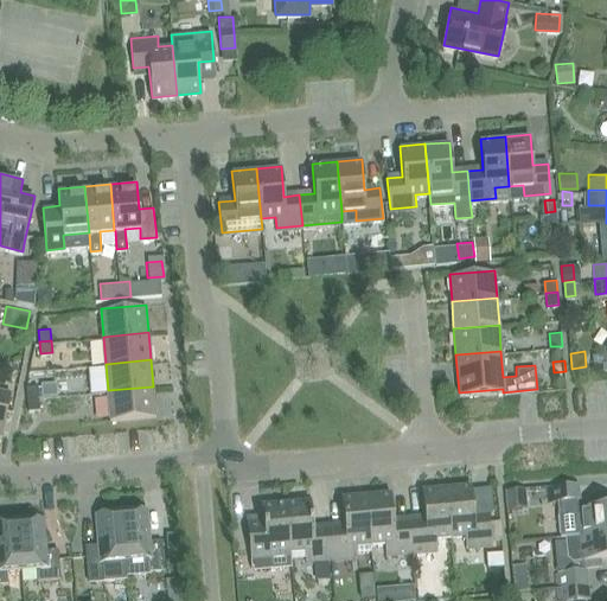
[(39,396),(38,384),(26,385),(27,397),(39,396)]
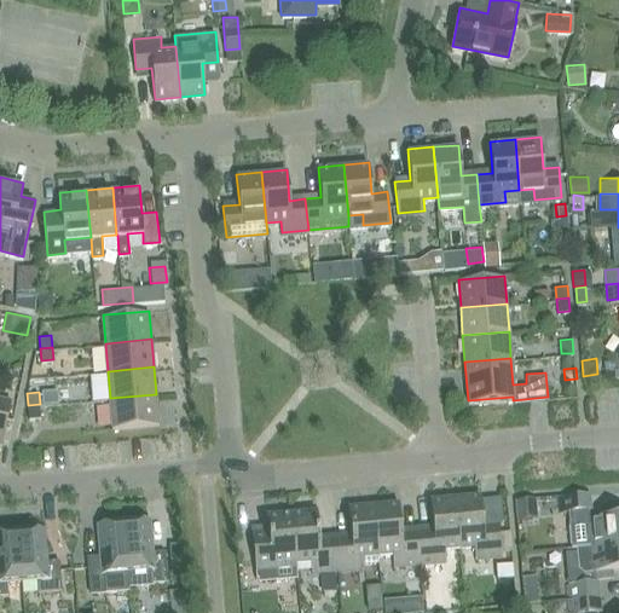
[(158,422),(156,394),(110,398),(111,414),(99,415),(99,426),(113,424),(113,426),(158,422)]
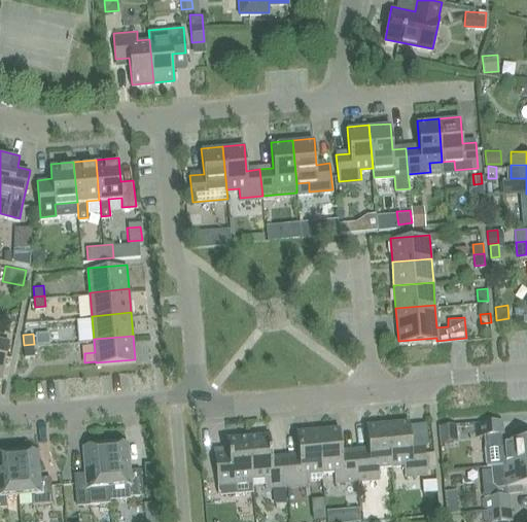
[(9,340),(0,337),(0,376),(2,377),(9,340)]
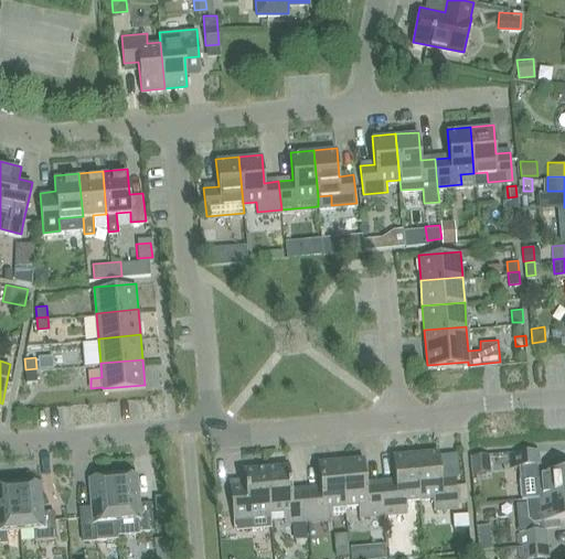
[(27,380),(38,379),(36,368),(25,369),(27,380)]
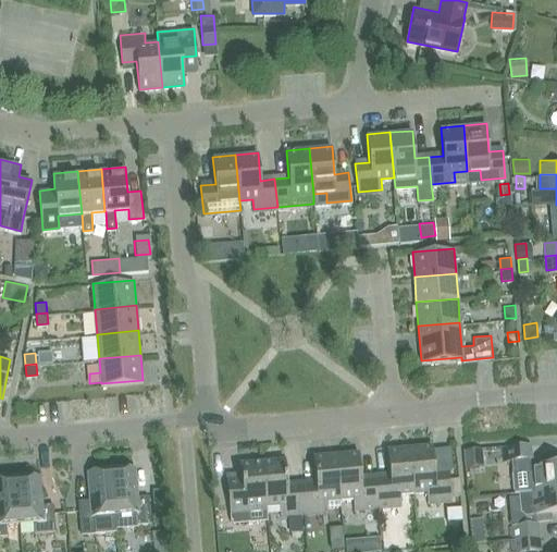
[(494,430),(472,434),(477,451),(497,446),(494,430)]
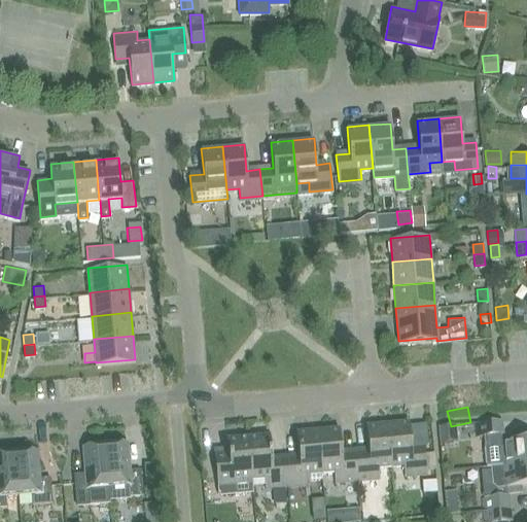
[(487,432),(490,463),(526,459),(526,438),(512,440),(510,417),(501,418),(475,421),(477,433),(487,432)]
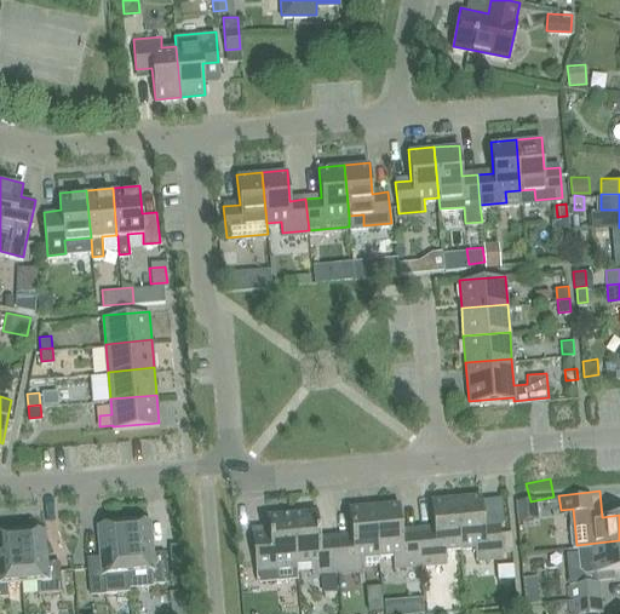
[(480,494),(455,497),(460,547),(474,545),(475,557),(501,555),(499,523),(483,524),(480,494)]
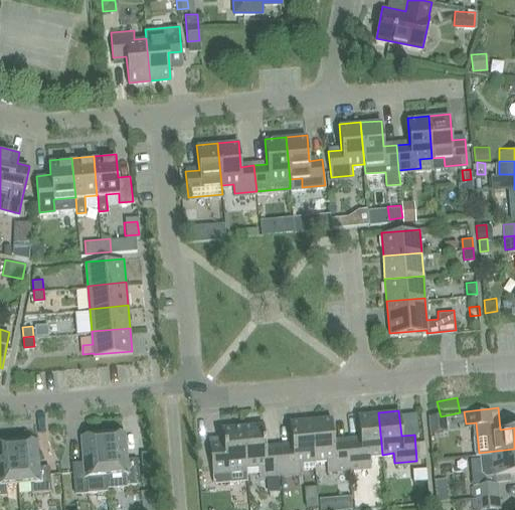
[(382,455),(378,412),(357,414),(359,440),(346,441),(349,467),(370,465),(369,456),(382,455)]
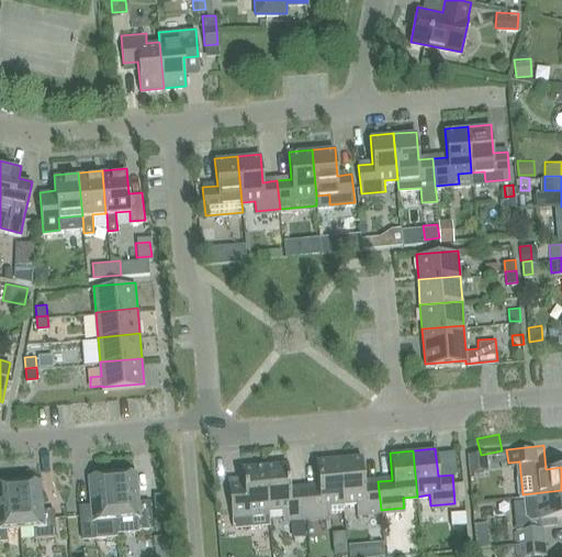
[(478,464),(478,450),(467,452),(468,465),(478,464)]
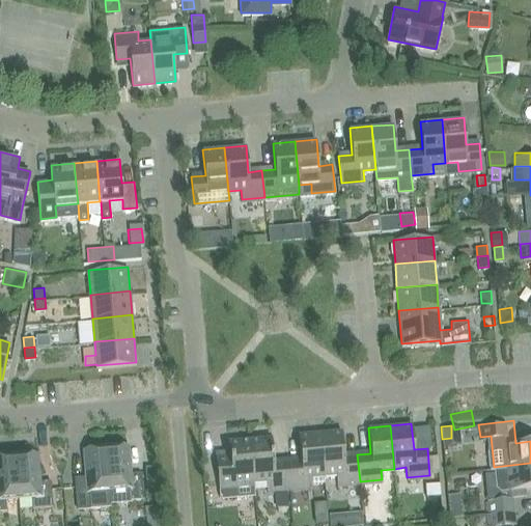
[(341,430),(319,432),(324,475),(336,474),(337,483),(360,481),(357,454),(344,455),(341,430)]
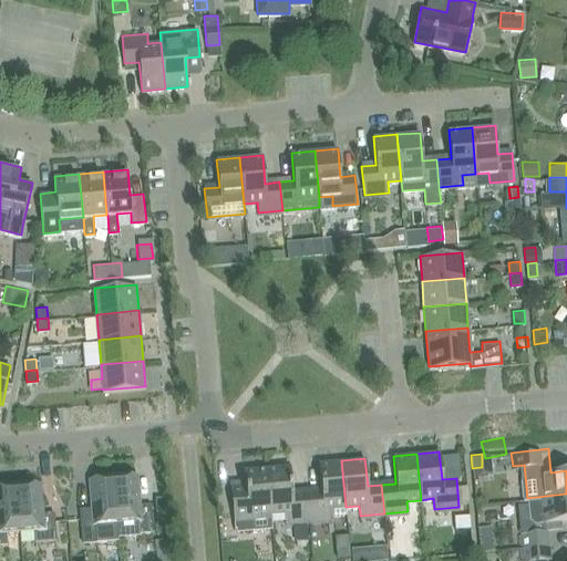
[(346,507),(341,460),(319,463),(321,490),(307,491),(309,520),(333,518),(332,508),(346,507)]
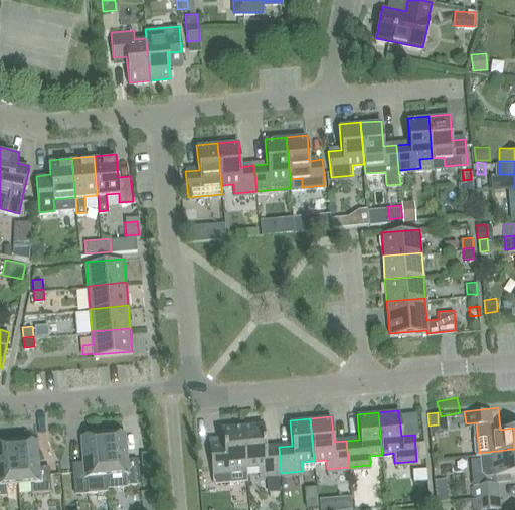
[(264,422),(242,425),(246,467),(259,466),(259,475),(281,473),(279,447),(266,449),(264,422)]
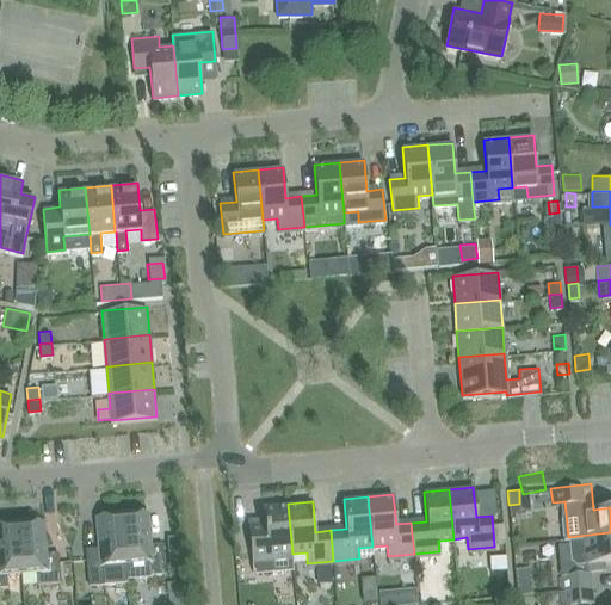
[(292,554),(288,504),(263,506),(264,516),(248,517),(253,568),(278,566),(278,555),(292,554)]
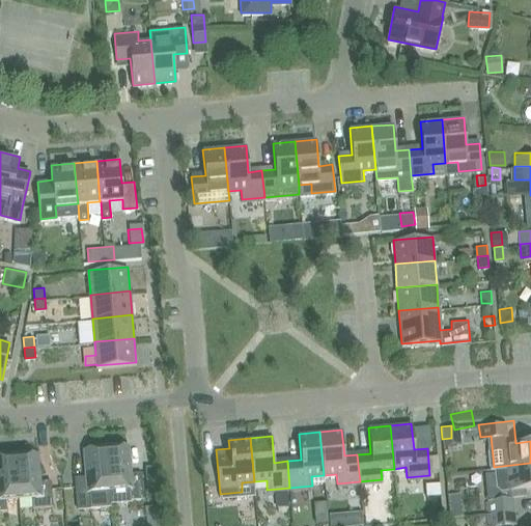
[(127,444),(106,446),(110,488),(122,487),(123,498),(144,496),(141,471),(129,471),(127,444)]
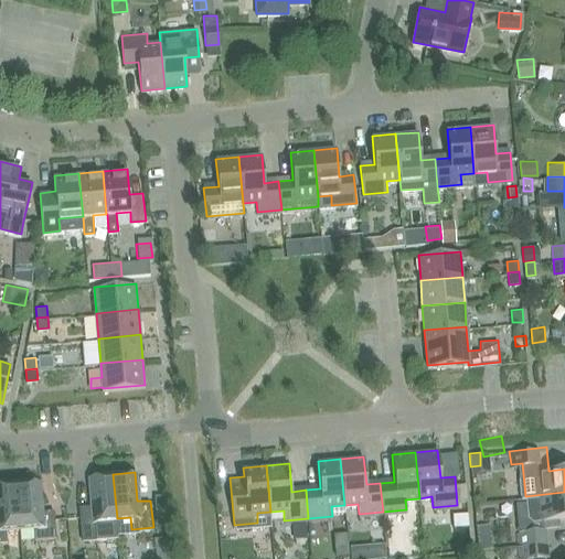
[(117,518),(113,474),(92,476),(94,505),(81,506),(83,538),(118,535),(117,518)]
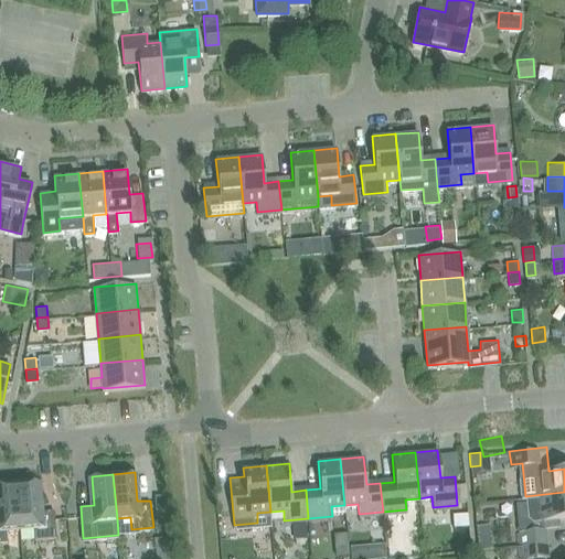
[(39,481),(17,483),(20,527),(33,526),(34,538),(56,536),(54,508),(41,509),(39,481)]
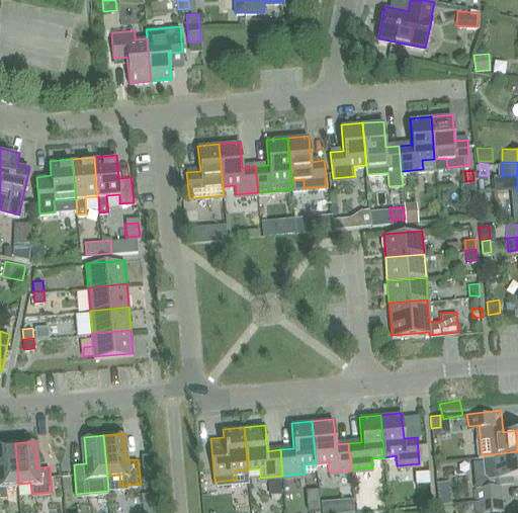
[(18,487),(18,484),(15,443),(0,443),(0,495),(7,495),(6,488),(18,487)]
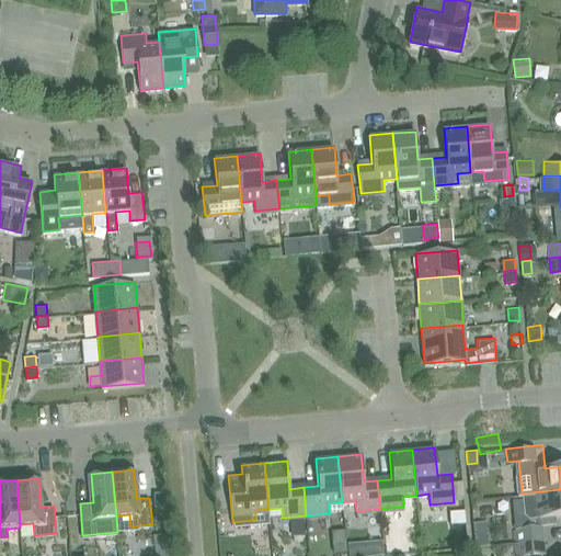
[(560,489),(522,494),(523,513),(529,517),(560,513),(560,489)]
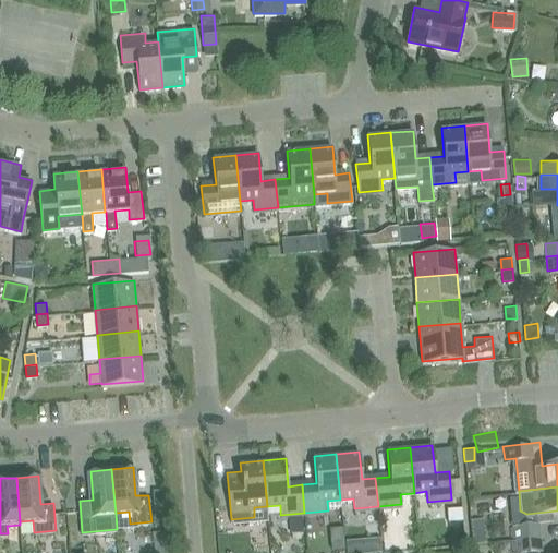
[(472,490),(457,490),(458,504),(473,503),(472,490)]
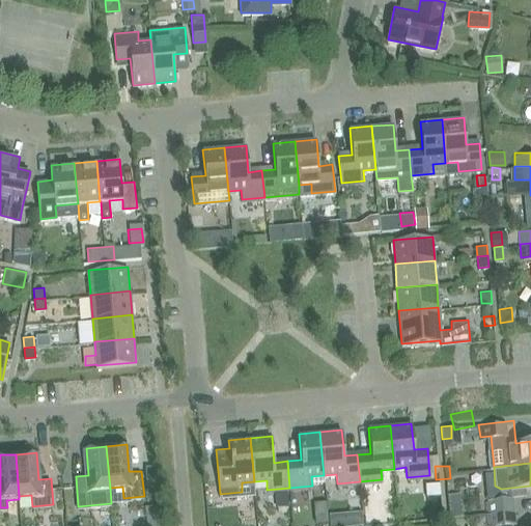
[(288,503),(287,489),(274,490),(275,504),(288,503)]
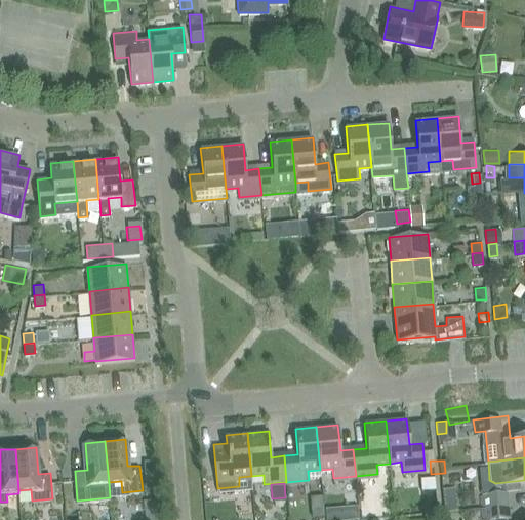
[(320,491),(321,508),(333,507),(333,491),(320,491)]
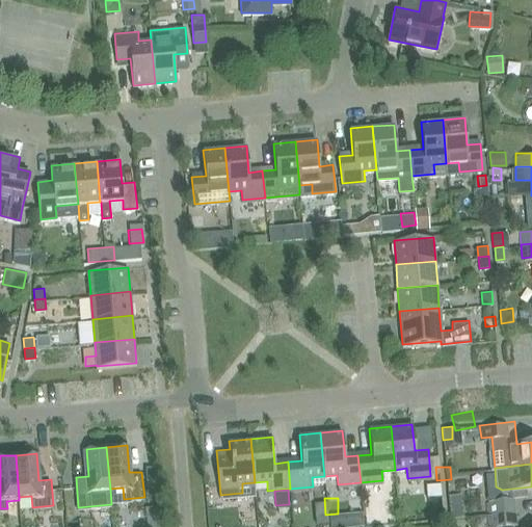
[(487,514),(513,510),(512,498),(486,500),(487,514)]
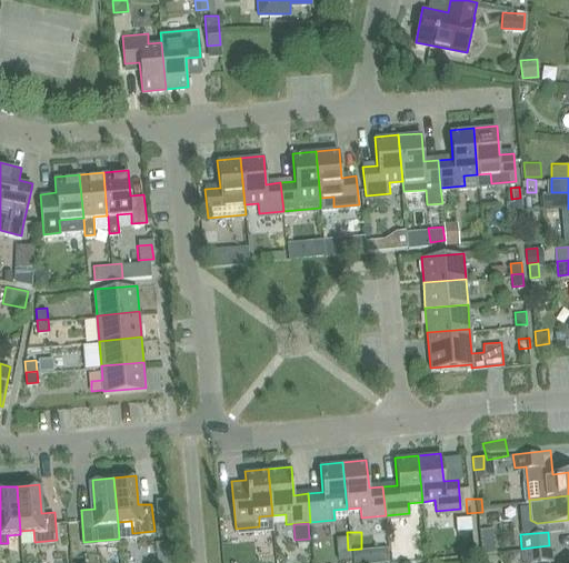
[(551,560),(549,545),(521,549),(522,562),(533,561),(533,562),(548,562),(548,560),(551,560)]
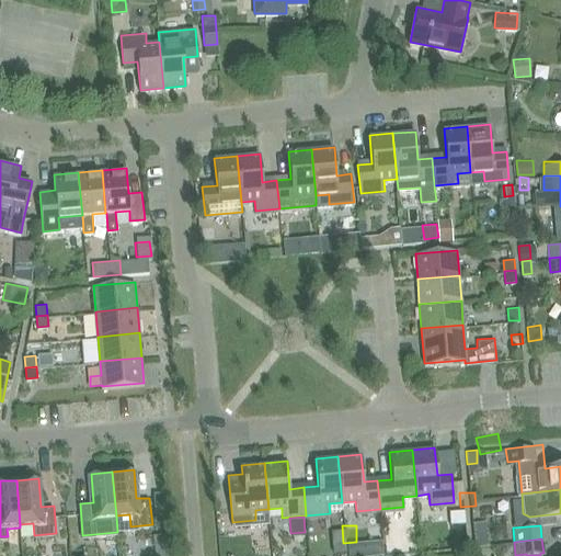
[(385,554),(384,543),(374,544),(374,555),(385,554)]
